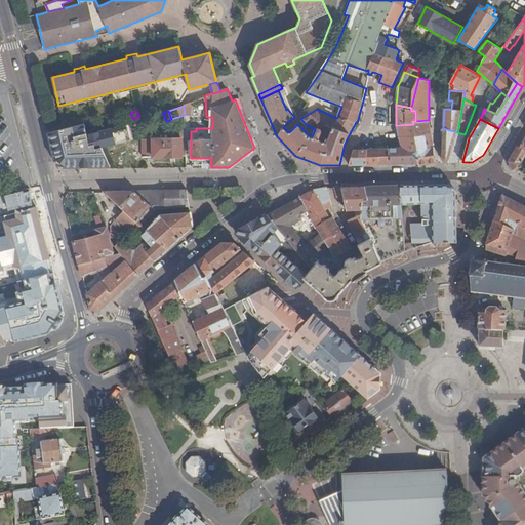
[(415,121),(412,121),(413,124),(419,147),(414,148),(417,163),(418,165),(436,163),(434,154),(433,147),(432,138),(431,133),(430,126),(429,120),(415,121)]
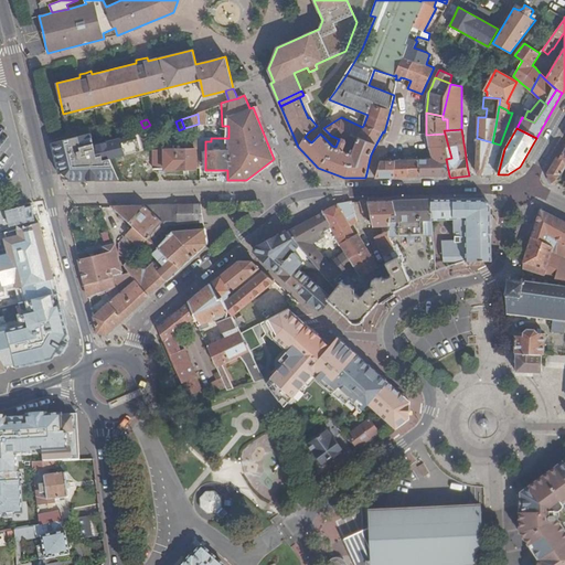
[(124,155),(119,138),(93,144),(91,134),(51,142),(53,149),(59,173),(68,181),(91,181),(119,181),(109,158),(124,155)]
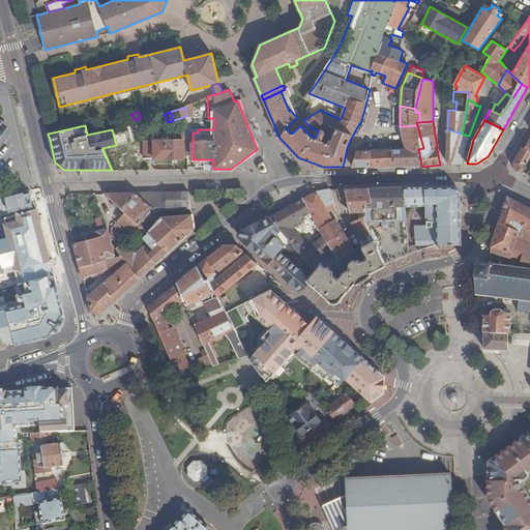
[(417,125),(400,126),(402,136),(403,139),(406,148),(409,148),(411,165),(421,165),(418,149),(423,148),(417,125)]
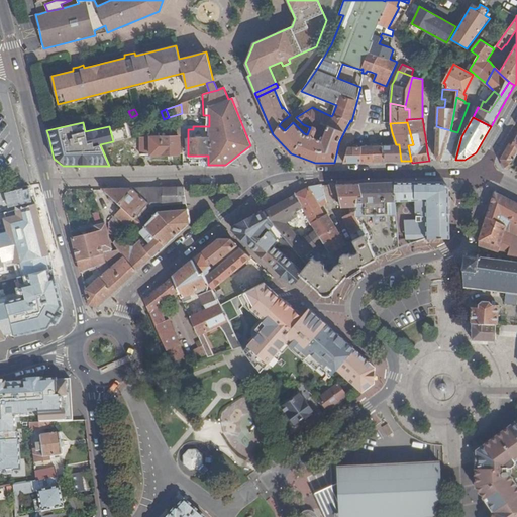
[(450,130),(436,126),(435,152),(436,159),(438,160),(442,160),(450,130)]
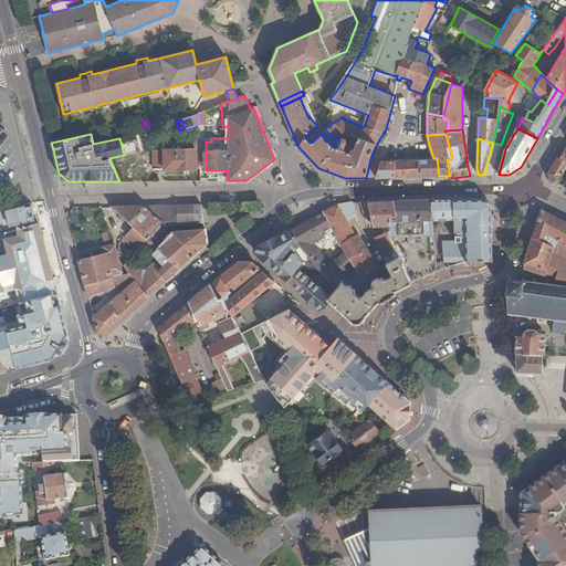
[(501,145),(493,143),(484,175),(492,175),(494,168),(499,152),(501,145)]
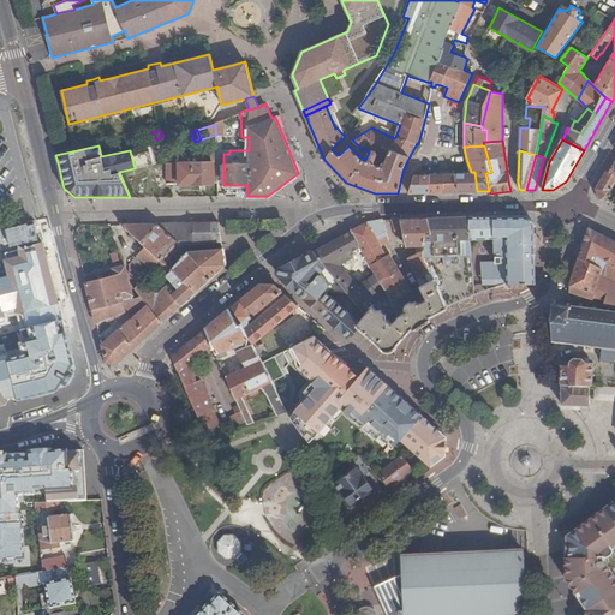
[(614,157),(607,171),(603,177),(602,177),(596,189),(599,199),(605,201),(614,183),(614,157)]
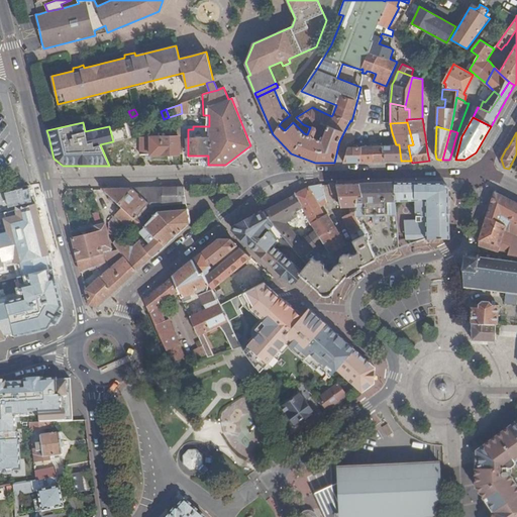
[(183,152),(182,136),(179,136),(171,136),(161,136),(150,136),(150,138),(140,138),(141,154),(180,154),(180,153),(183,152)]
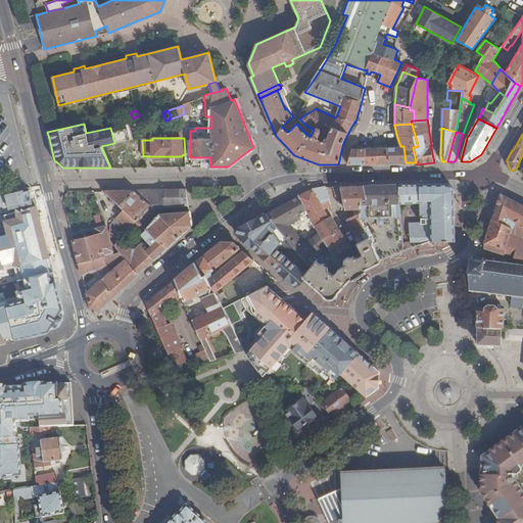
[(400,146),(387,147),(388,163),(406,162),(403,146),(400,146)]
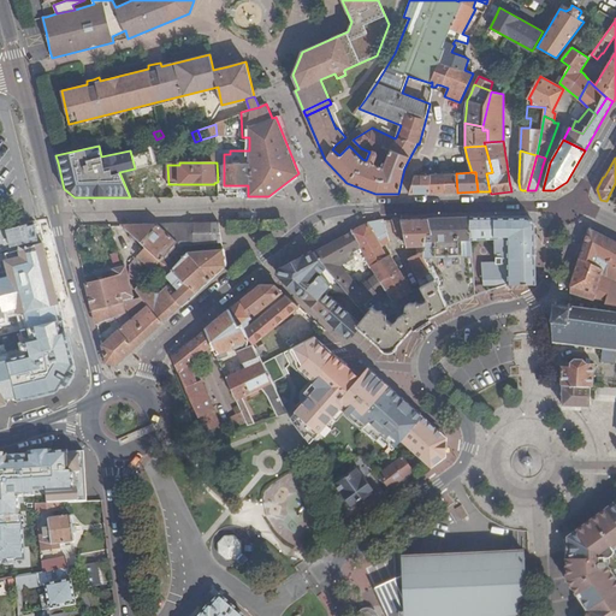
[(456,173),(444,175),(444,193),(457,193),(456,173)]
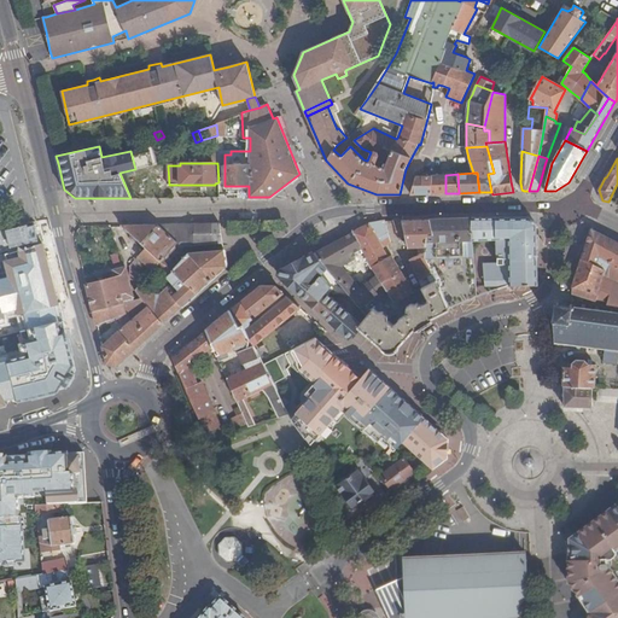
[(431,175),(415,176),(410,193),(431,193),(431,175)]
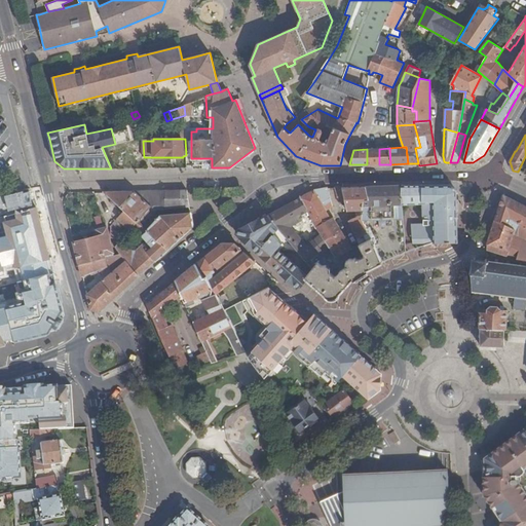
[(379,149),(367,149),(367,164),(379,164),(379,149)]
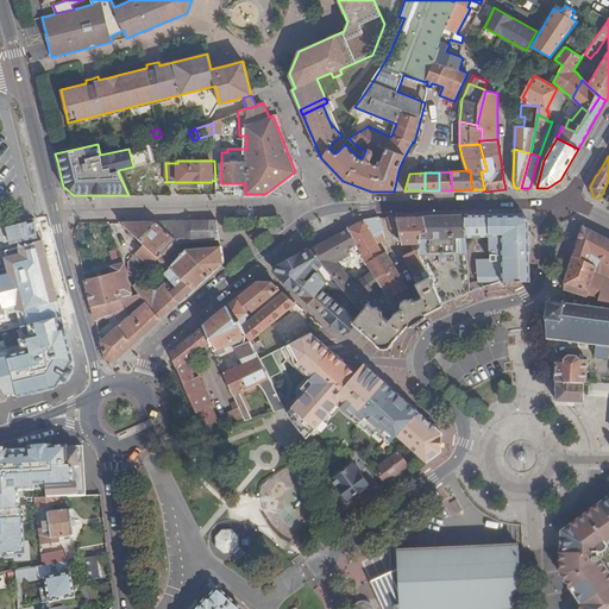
[(245,194),(245,183),(221,183),(224,192),(224,195),(245,194)]
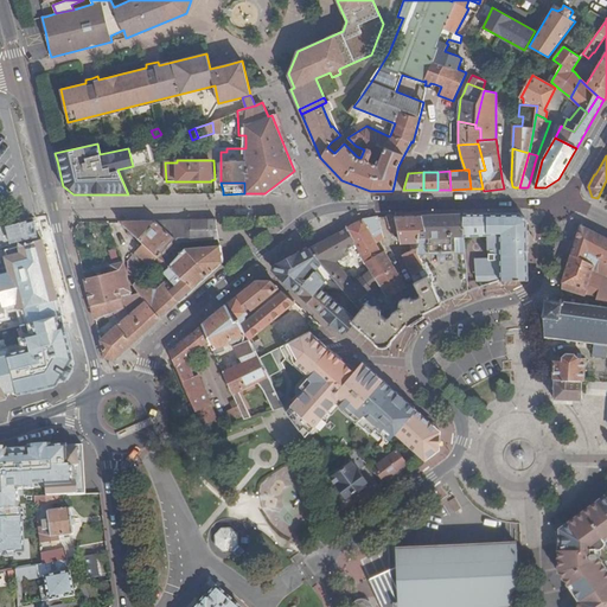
[(306,198),(300,185),(295,187),(293,192),(296,199),(301,200),(306,198)]
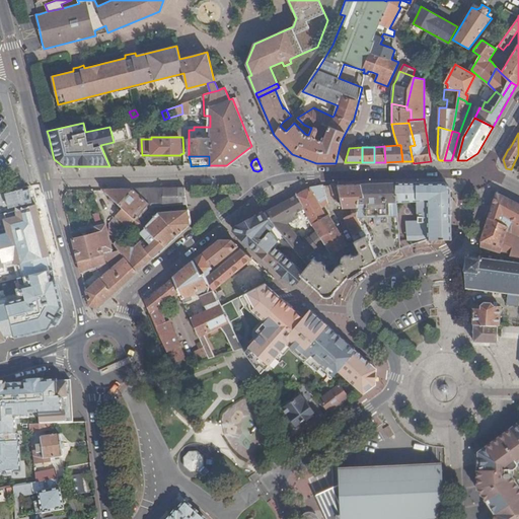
[(378,182),(360,183),(363,197),(359,198),(357,215),(366,236),(377,258),(400,248),(400,239),(397,202),(396,182),(378,182)]
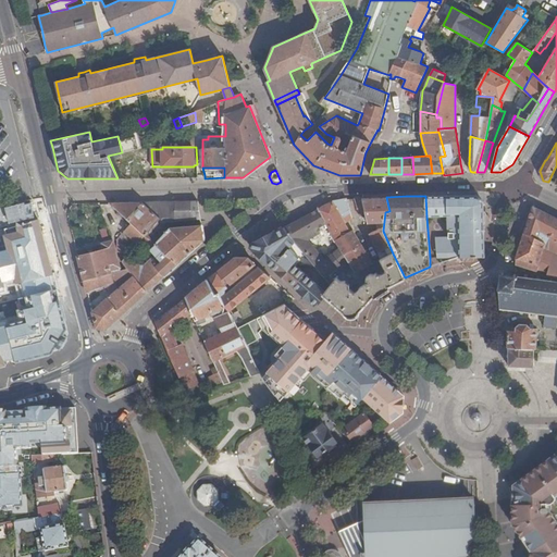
[(448,196),(425,196),(426,217),(448,215),(448,196)]
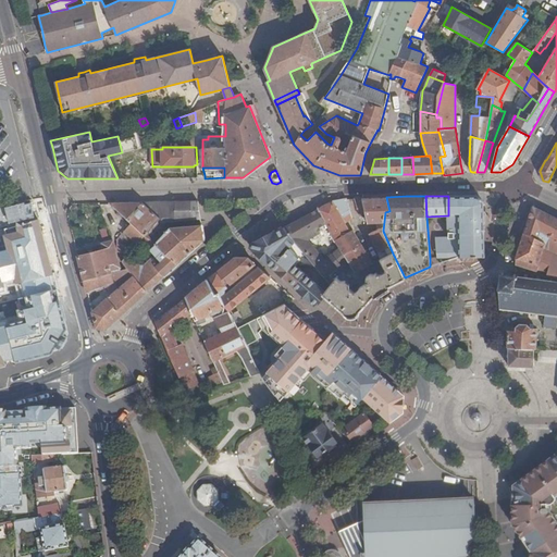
[(478,196),(448,196),(448,215),(448,237),(435,237),(437,257),(443,257),(449,257),(448,260),(454,258),(458,257),(484,257),(483,201),(478,196)]
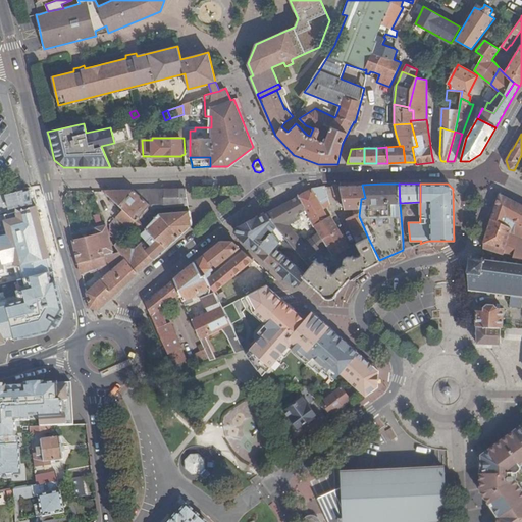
[(300,268),(266,239),(276,227),(305,261),(326,243),(333,254),(350,247),(340,229),(337,229),(334,223),(323,230),(318,221),(327,215),(323,209),(330,204),(325,186),(312,188),(298,196),(265,213),(237,228),(236,231),(238,233),(263,255),(264,257),(266,259),(268,260),(296,284),(300,280),(304,275),(324,294),(327,296),(329,296),(332,295),(335,293),(337,291),(351,276),(364,268),(379,260),(368,238),(359,216),(361,199),(365,198),(362,185),(333,186),(337,203),(344,202),(345,208),(355,208),(355,215),(347,218),(350,225),(349,226),(356,243),(357,243),(362,254),(355,258),(353,256),(351,257),(348,256),(344,258),(344,262),(345,264),(338,268),(332,274),(328,270),(327,266),(324,263),(320,263),(316,260),(305,273),(300,268)]
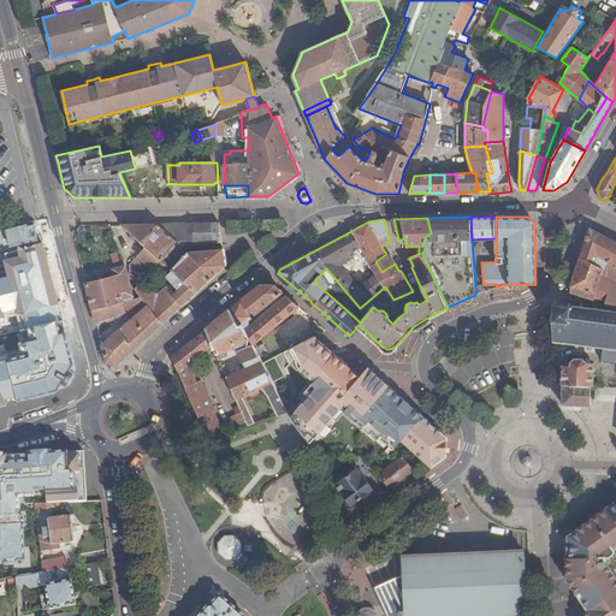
[(122,224),(147,247),(161,260),(165,264),(175,255),(187,246),(194,244),(223,242),(220,223),(122,224)]
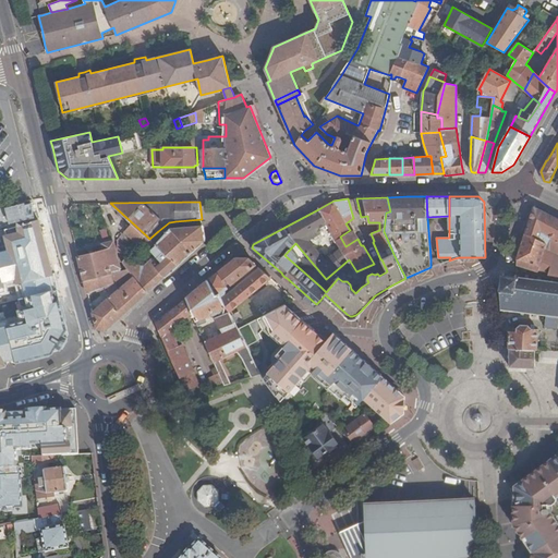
[(557,218),(533,206),(524,233),(517,259),(517,265),(538,271),(540,267),(549,269),(548,274),(547,275),(557,276),(557,218)]
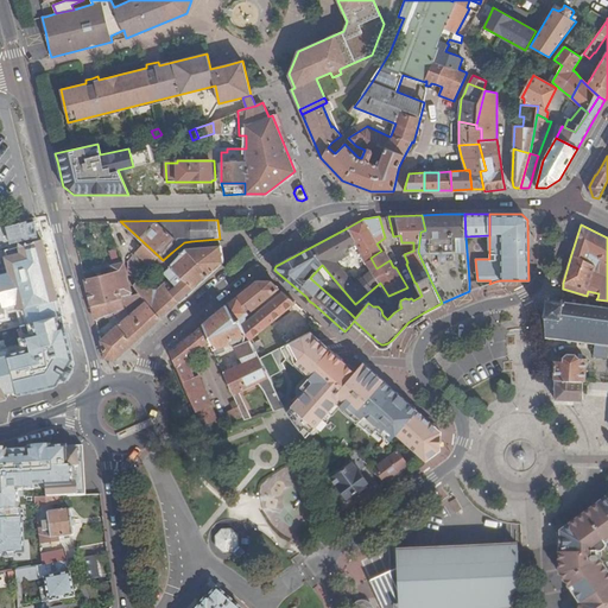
[(6,267),(0,268),(0,322),(7,321),(6,312),(23,309),(26,324),(62,315),(40,240),(17,246),(18,253),(2,257),(6,267)]
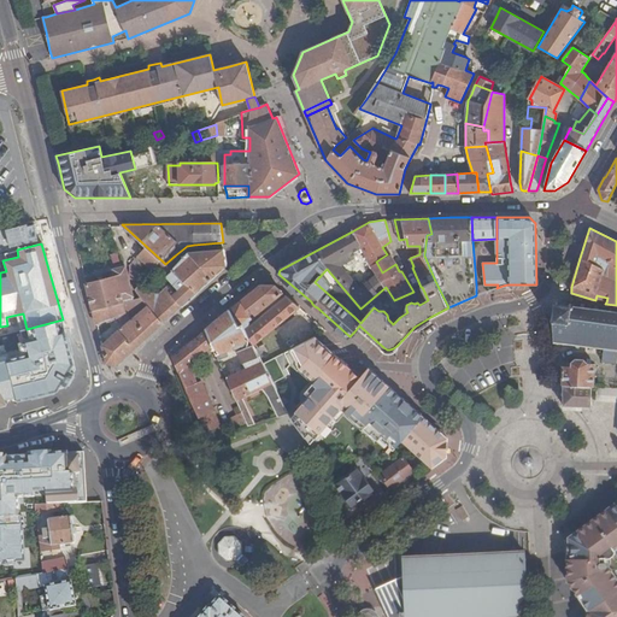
[(156,266),(162,260),(147,247),(139,257),(144,262),(153,270),(156,266)]
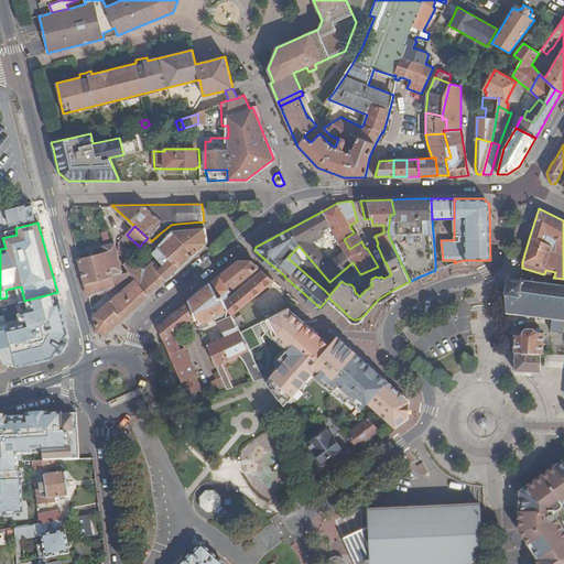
[(151,241),(158,248),(180,267),(206,242),(204,228),(172,230),(164,239),(160,234),(151,241)]
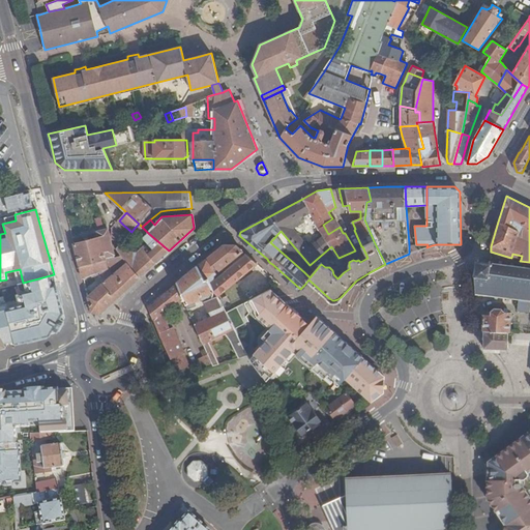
[(340,227),(334,218),(332,218),(323,225),(328,234),(340,227)]
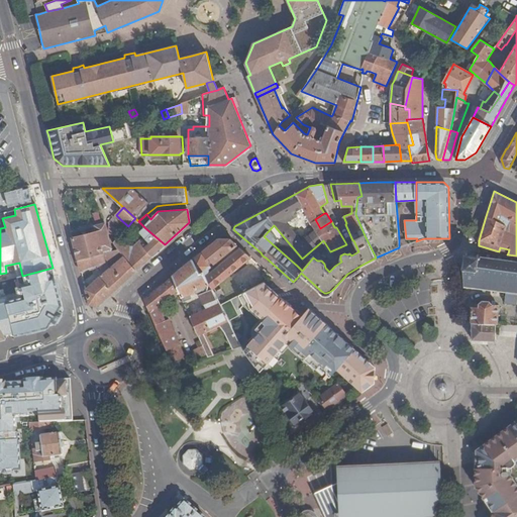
[(138,221),(135,218),(130,223),(139,231),(144,227),(138,221)]
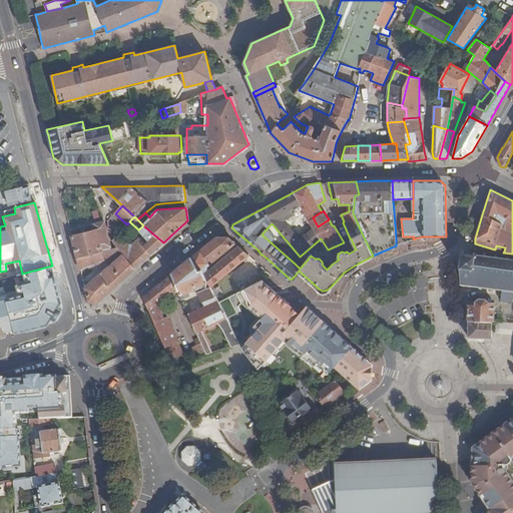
[(127,224),(119,217),(112,225),(120,232),(127,224)]
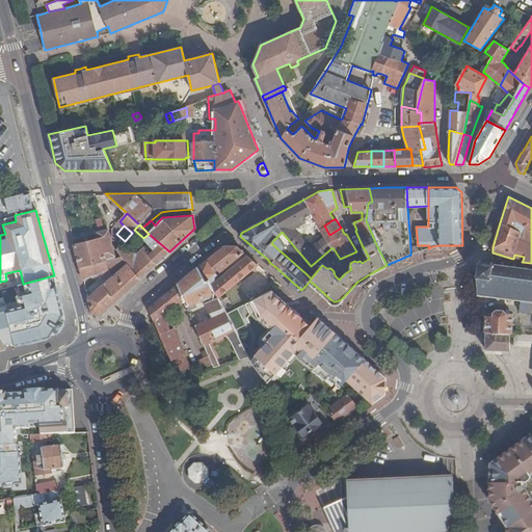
[(75,244),(80,267),(106,260),(106,258),(115,256),(108,230),(99,233),(99,235),(100,238),(98,239),(75,244)]
